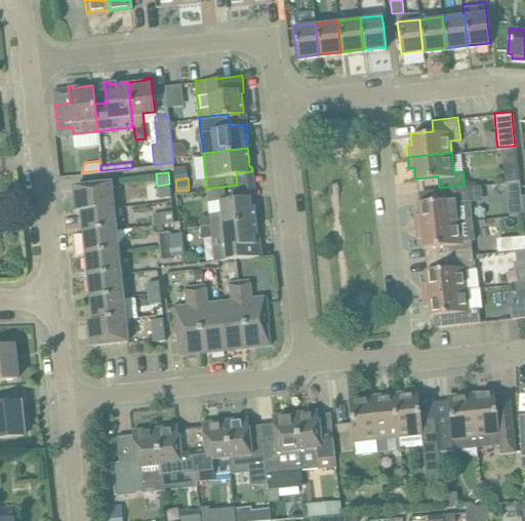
[(80,185),(73,186),(75,205),(76,209),(80,209),(113,205),(112,201),(110,181),(101,182),(80,184),(80,185)]
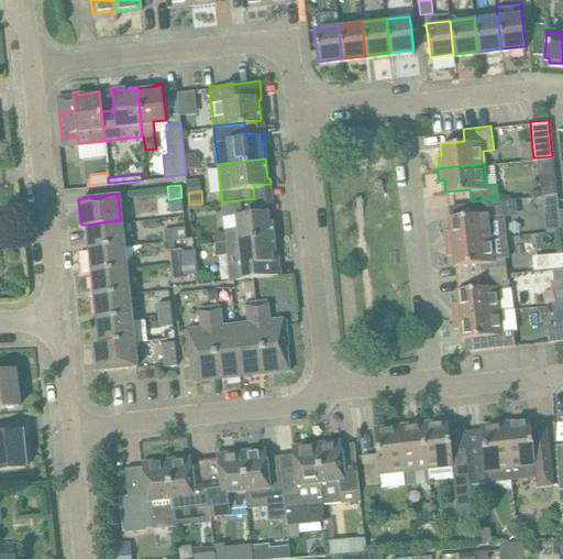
[(450,228),(443,229),(445,240),(506,234),(504,215),(517,212),(516,196),(498,198),(471,201),(472,214),(448,216),(450,228)]
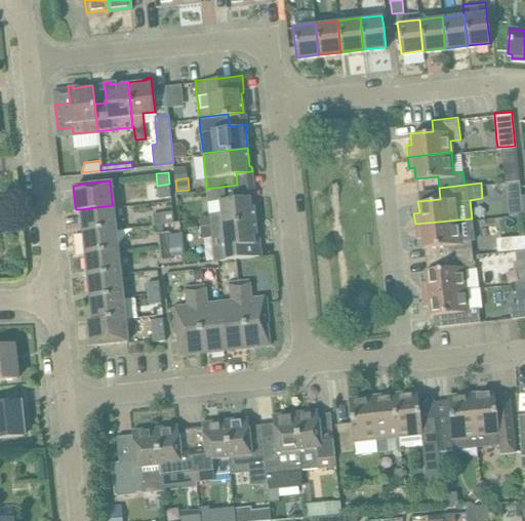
[(169,184),(157,186),(158,196),(170,195),(169,184)]
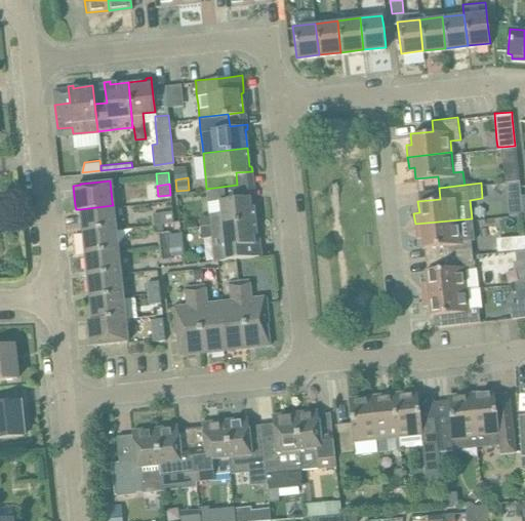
[(209,213),(199,214),(200,225),(255,218),(253,200),(255,200),(254,195),(238,196),(237,185),(206,189),(208,201),(209,212),(209,213)]
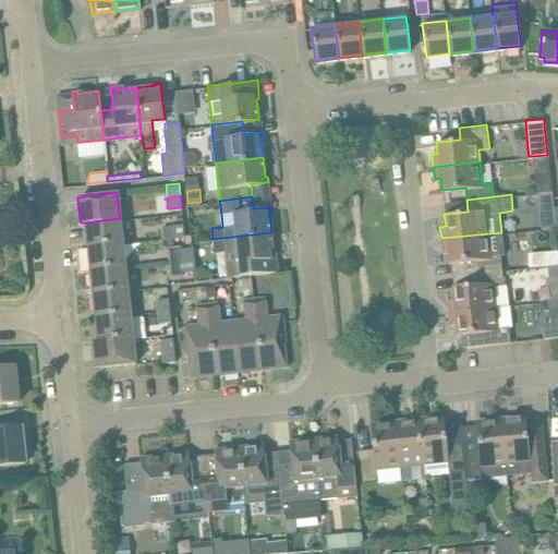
[(120,218),(85,223),(87,239),(88,245),(122,241),(133,240),(132,233),(132,228),(121,228),(120,218)]
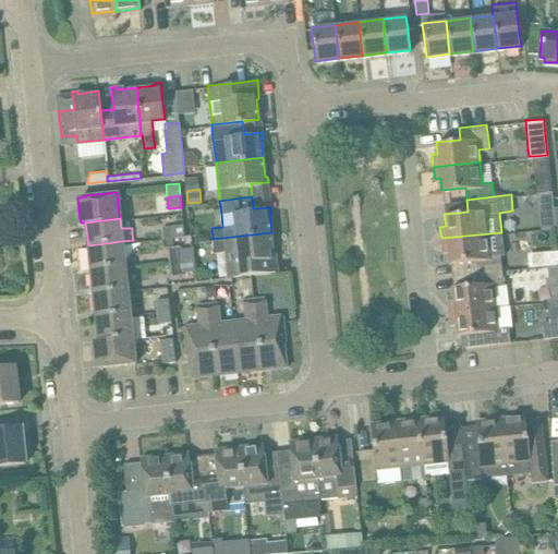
[(184,223),(170,224),(171,237),(185,235),(184,223)]
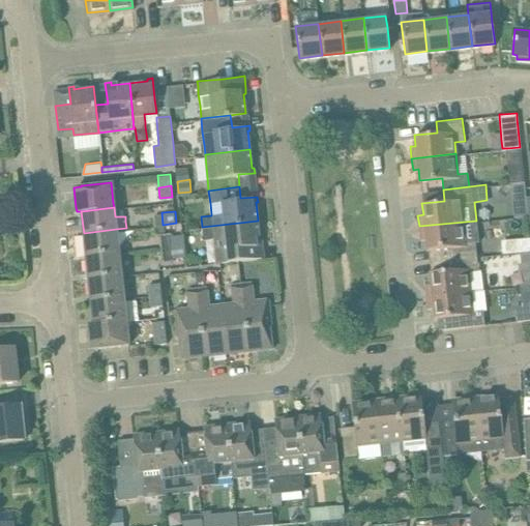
[(258,221),(202,227),(203,238),(213,237),(216,261),(237,259),(258,257),(257,244),(262,244),(262,238),(259,239),(258,221)]
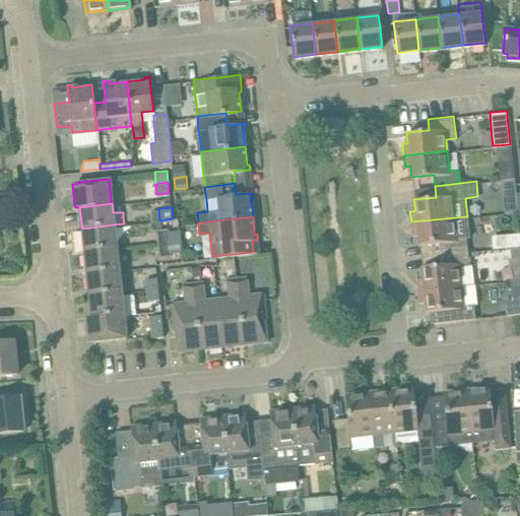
[(467,216),(411,221),(412,234),(417,233),(418,244),(441,242),(442,253),(467,250),(466,237),(469,237),(467,216)]
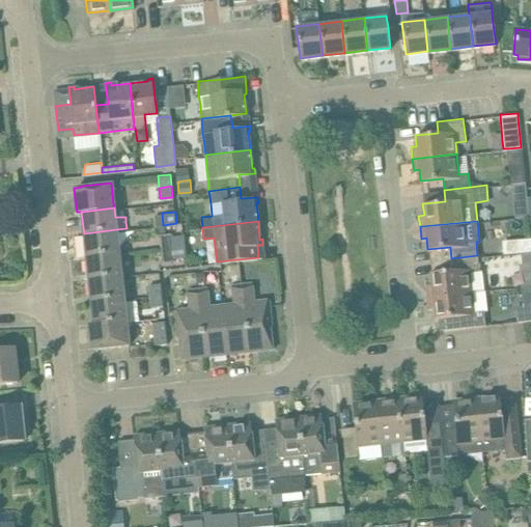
[(116,229),(84,233),(85,247),(86,254),(118,251),(118,243),(116,229)]
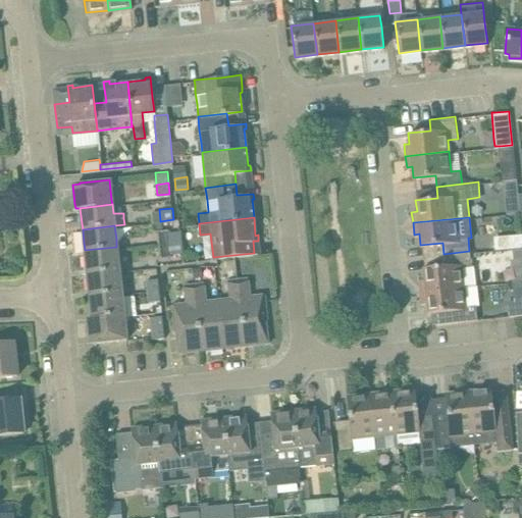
[(168,228),(158,229),(159,243),(168,242),(181,241),(179,230),(168,231),(168,228)]
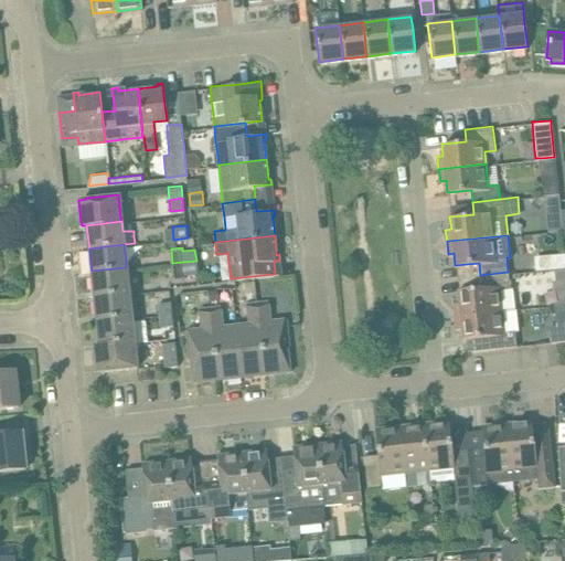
[(564,252),(552,254),(553,267),(564,266),(564,252)]
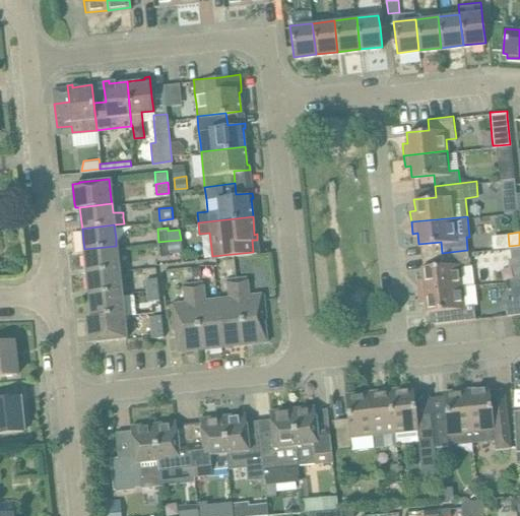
[(168,241),(158,242),(160,254),(182,251),(181,240),(168,241)]
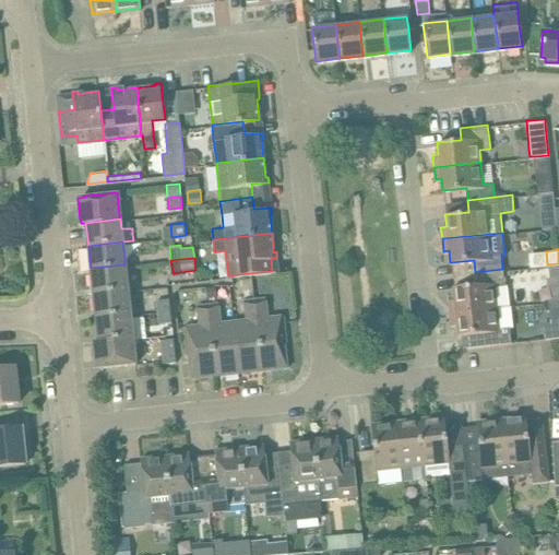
[(125,264),(91,268),(92,281),(93,292),(128,288),(127,276),(125,264)]
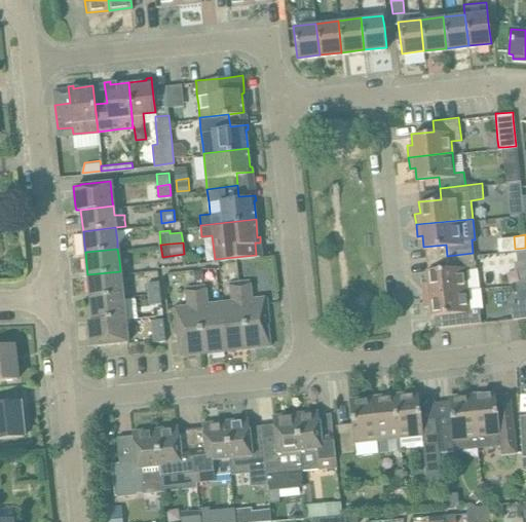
[(525,249),(516,251),(517,260),(525,258),(525,249)]
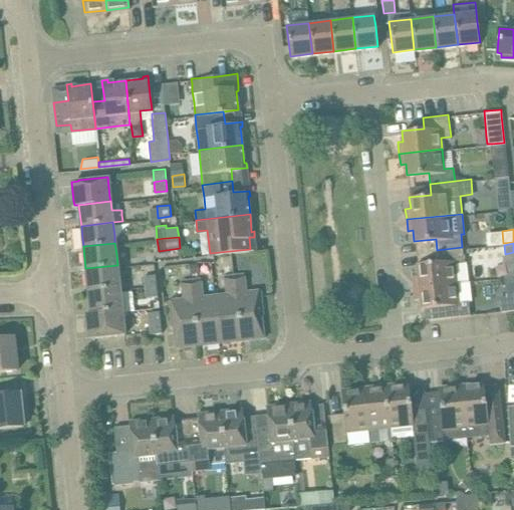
[(418,274),(413,275),(414,286),(469,280),(466,261),(464,261),(462,247),(437,250),(439,261),(419,263),(417,263),(418,274)]
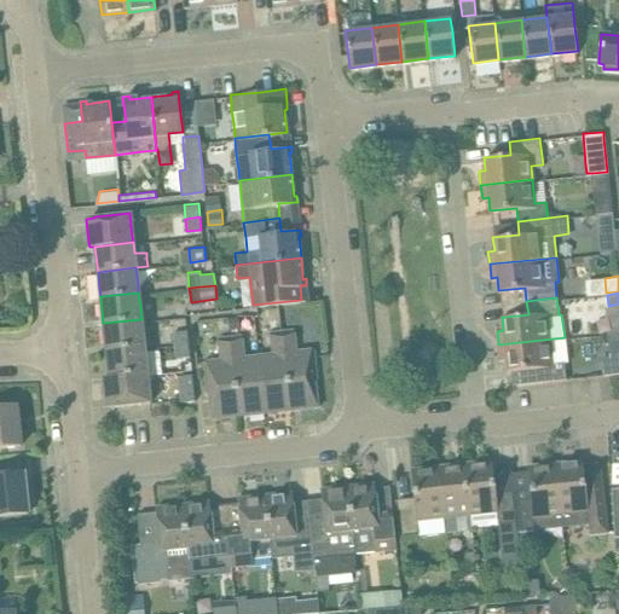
[(238,314),(227,316),(230,328),(239,326),(238,314)]
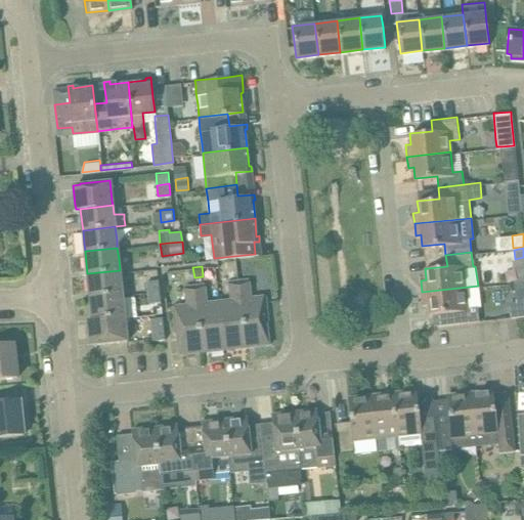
[(120,270),(87,273),(88,283),(90,297),(122,293),(120,270)]
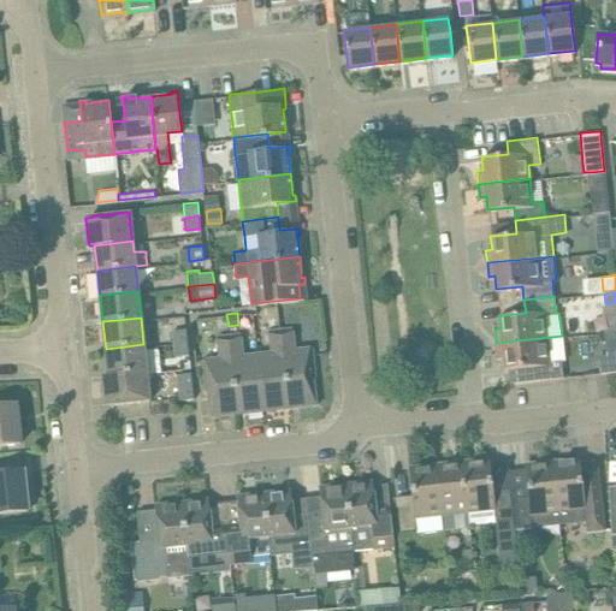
[(292,326),(280,327),(290,405),(317,403),(313,377),(315,377),(312,345),(295,348),(292,326)]
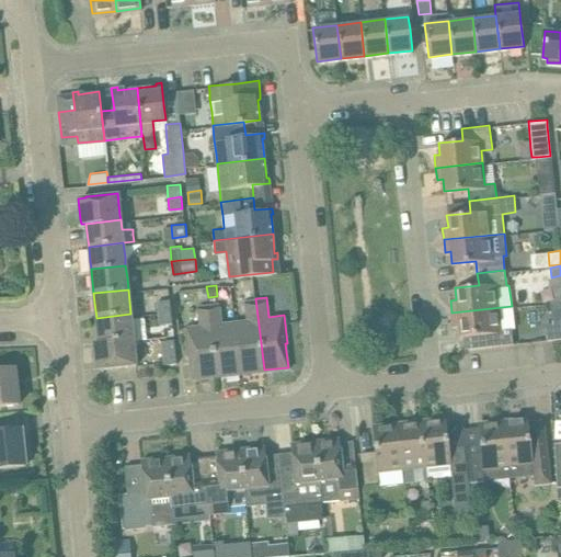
[(170,298),(157,299),(158,311),(171,310),(170,298)]
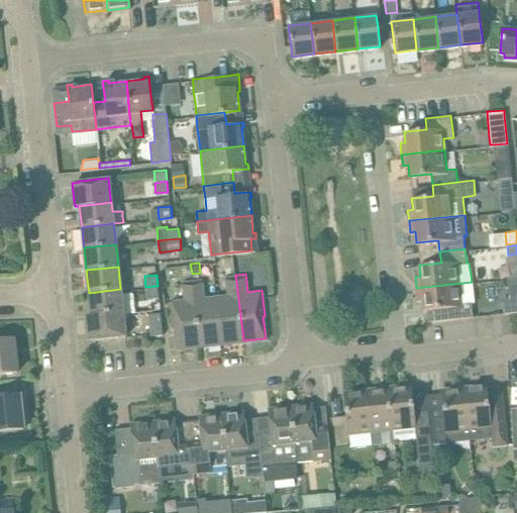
[(227,294),(216,295),(221,343),(243,340),(235,275),(225,276),(227,294)]
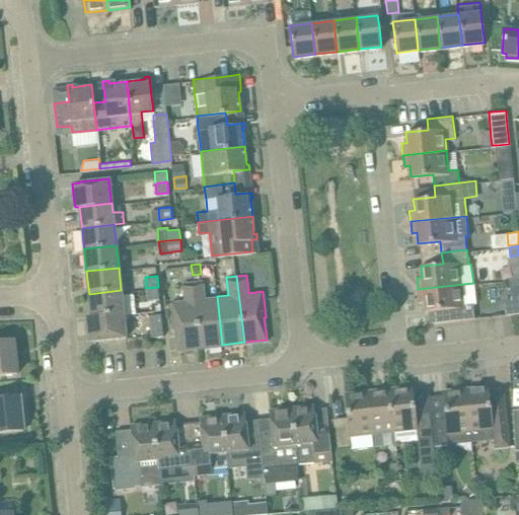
[(203,280),(193,281),(200,347),(222,345),(217,296),(205,298),(203,280)]
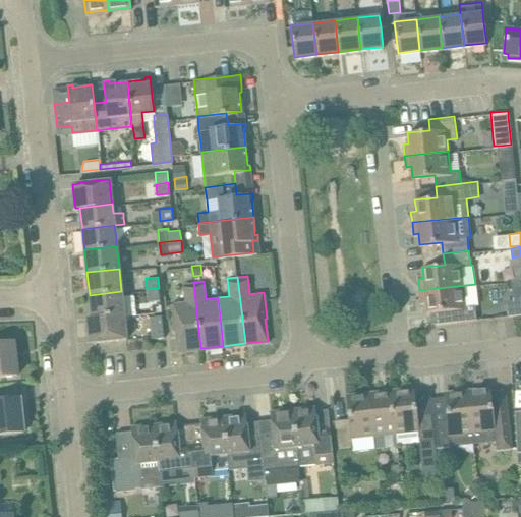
[(185,301),(171,303),(174,329),(175,329),(178,351),(200,348),(193,282),(183,283),(185,301)]
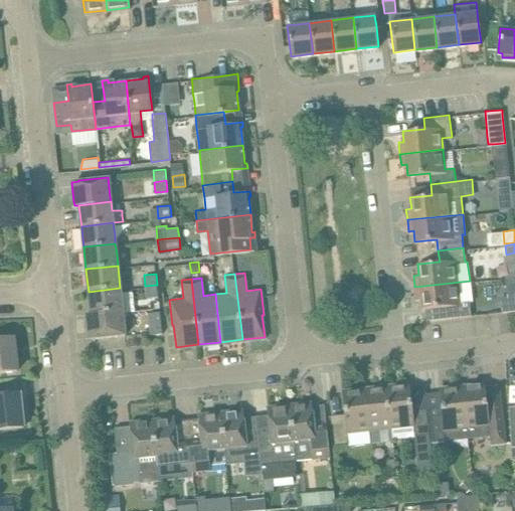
[(470,281),(414,287),(415,298),(420,298),(421,308),(425,308),(430,307),(431,319),(446,317),(471,314),(469,301),(472,300),(470,281)]
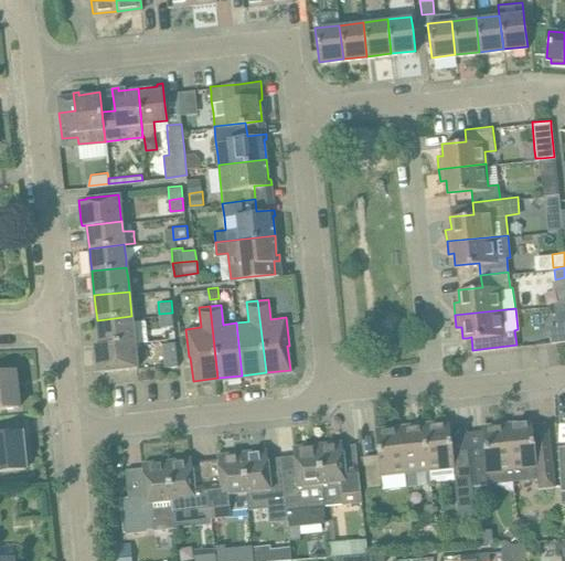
[(172,313),(159,314),(160,326),(174,324),(172,313)]
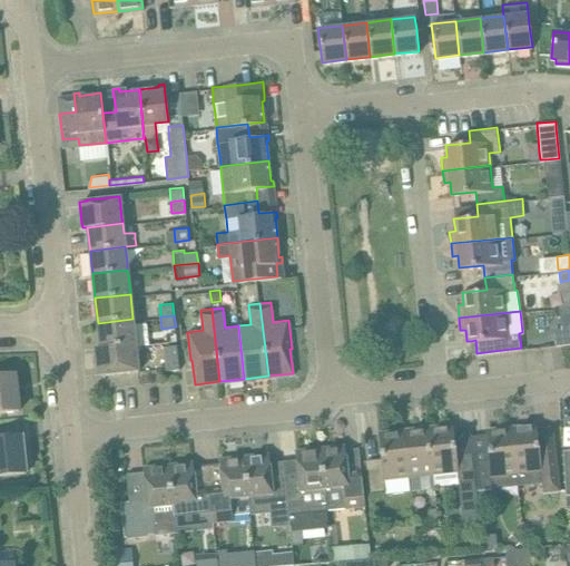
[(133,319),(98,323),(98,329),(100,347),(135,342),(133,319)]
